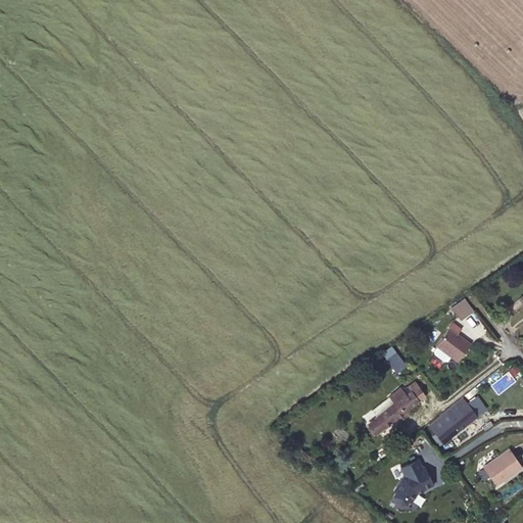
[(464,297),(452,307),(461,320),(474,311),(464,297)]
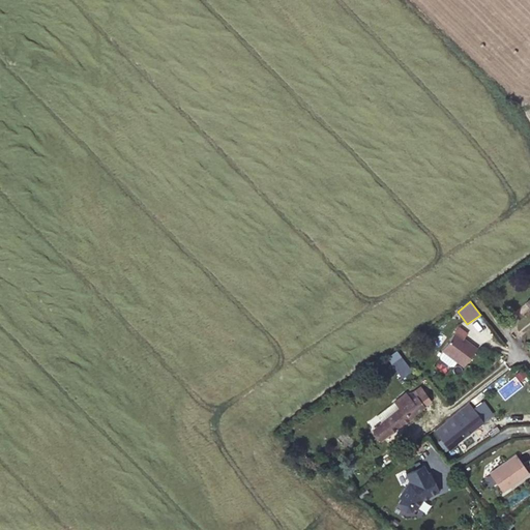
[(477,348),(455,331),(441,350),(463,366),(477,348)]
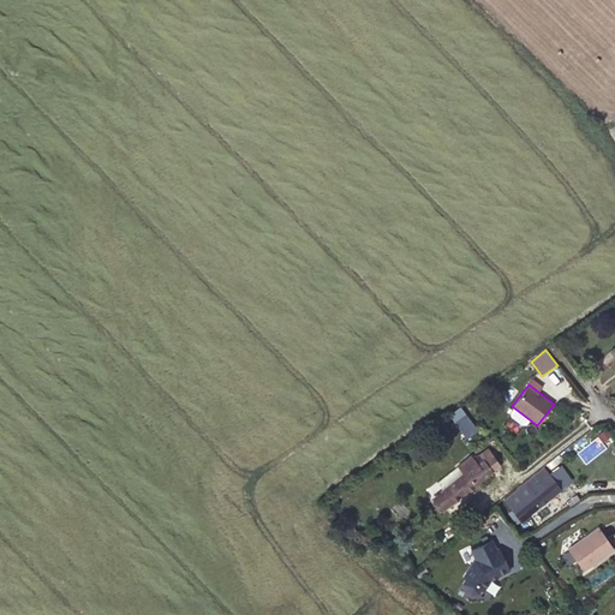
[(451,412),(458,424),(467,419),(460,406),(451,412)]
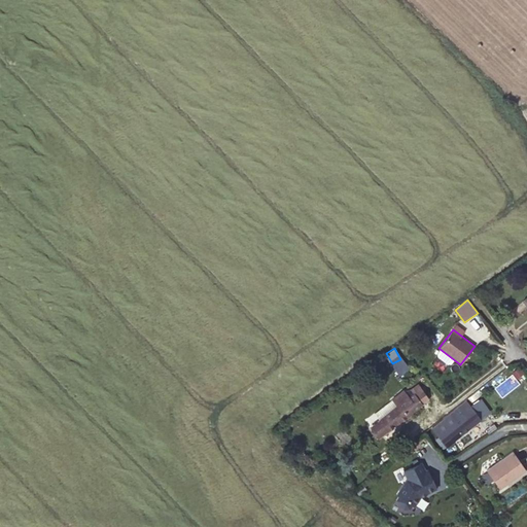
[(371,427),(378,437),(427,399),(420,389),(408,398),(402,391),(392,399),(397,406),(371,427)]
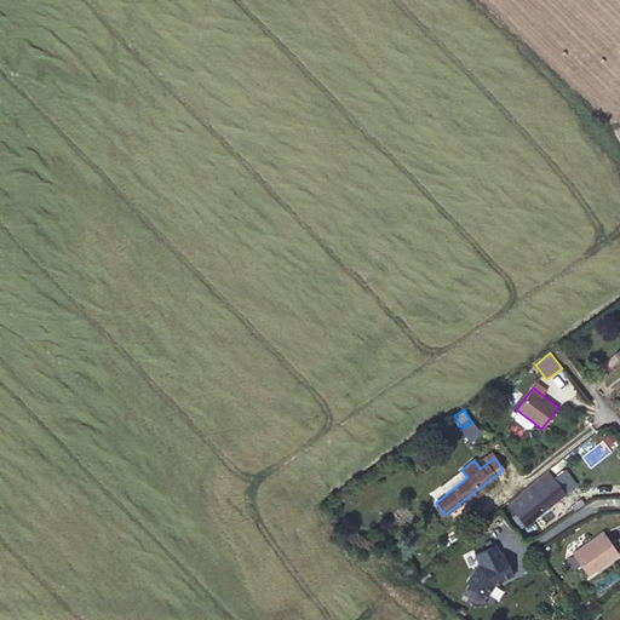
[(566,493),(554,477),(544,484),(547,491),(526,507),(526,506),(512,516),(522,528),(527,523),(528,524),(535,518),(534,518),(566,493)]
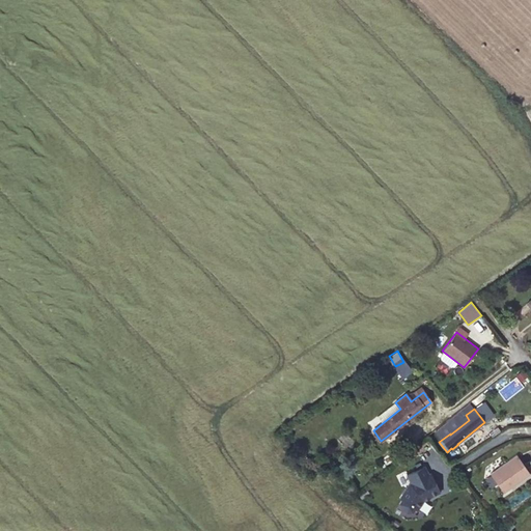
[(446,434),(443,428),(437,434),(441,438),(446,434)]
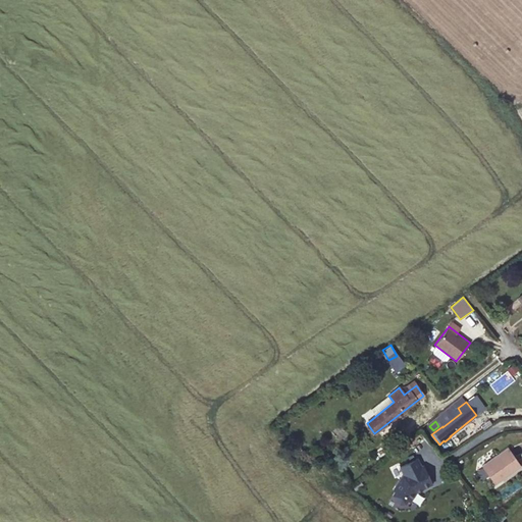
[(383,446),(388,453),(394,449),(389,441),(383,446)]
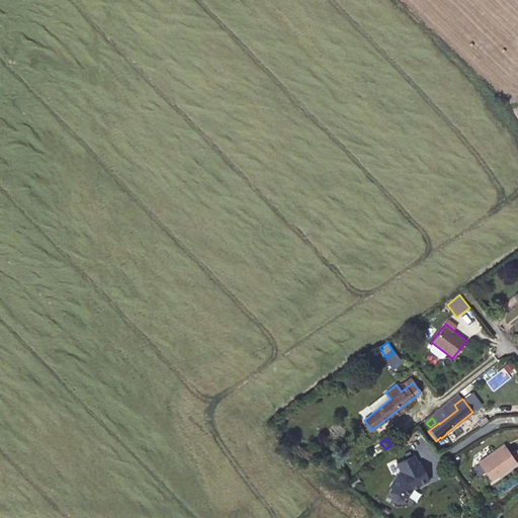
[(516,461),(504,444),(479,462),(491,481),(516,461)]
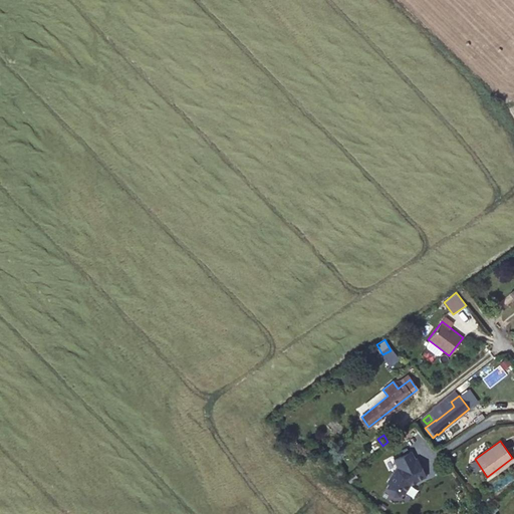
[(410,452),(394,460),(398,468),(396,470),(387,484),(390,485),(387,489),(389,495),(394,498),(400,497),(402,492),(404,494),(410,485),(425,477),(416,459),(414,460),(410,452)]
